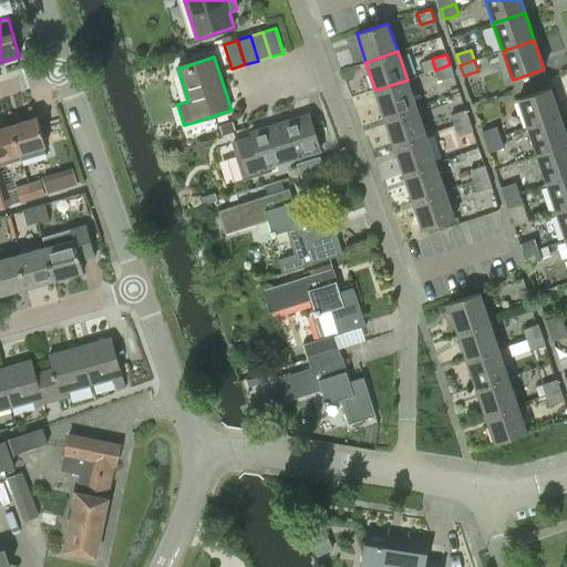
[(453,75),(450,64),(435,70),(439,80),(453,75)]
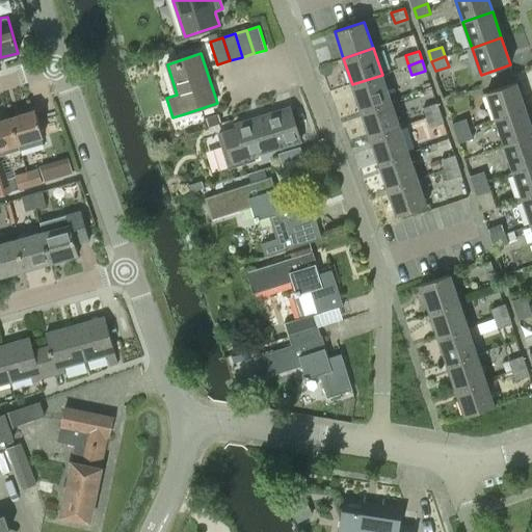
[(352,84),(362,110),(391,101),(382,75),(352,84)]
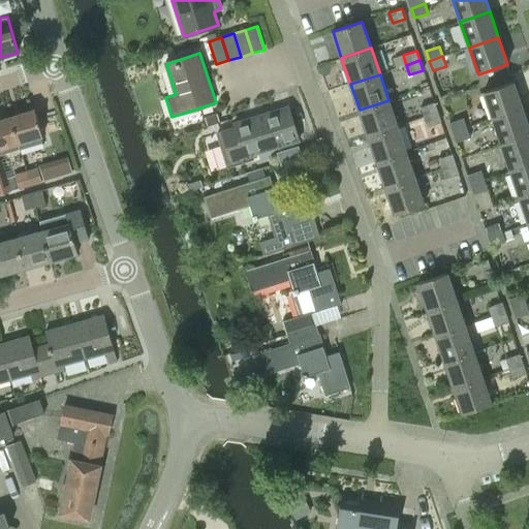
[(484,92),(493,119),(523,109),(514,82),(484,92)]
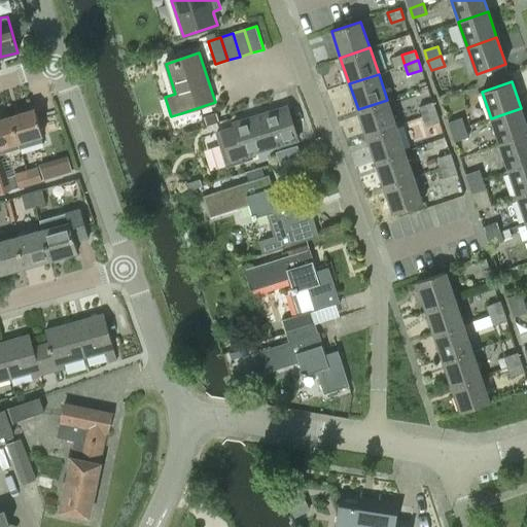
[(358,109),(366,136),(396,126),(387,100),(358,109)]
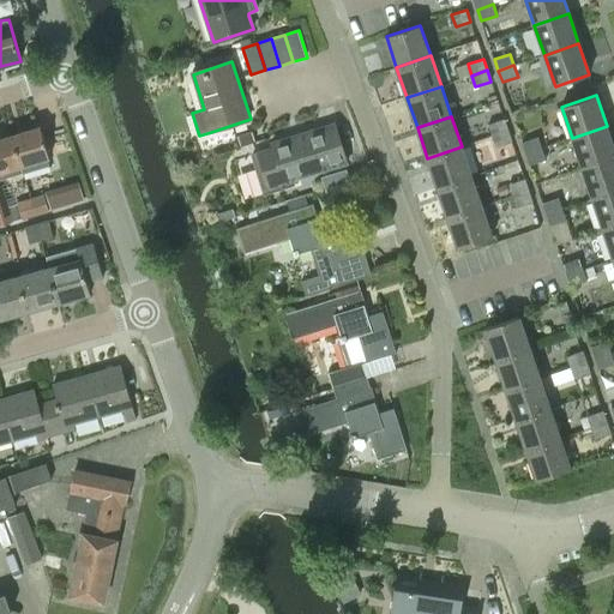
[(493,136),(507,131),(504,119),(488,124),(493,136)]
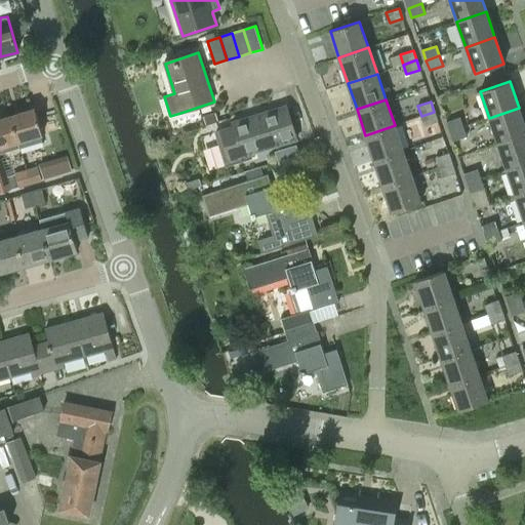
[(250,154),(297,138),(287,107),(233,123),(234,127),(216,132),(227,166),(252,158),(250,154)]
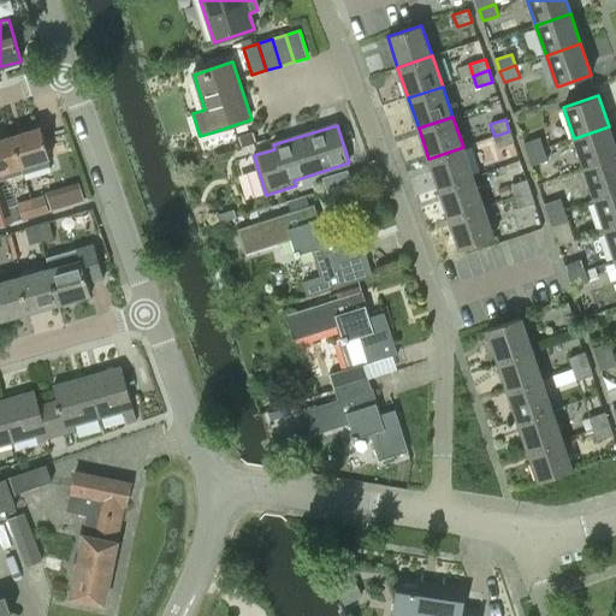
[(574,138),(584,169),(615,158),(615,147),(609,126),(574,138)]
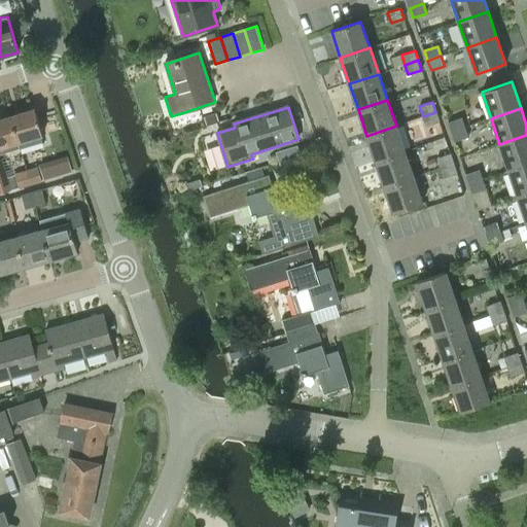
[(35,109),(10,116),(20,148),(42,141),(41,136),(43,135),(42,133),(35,109)]
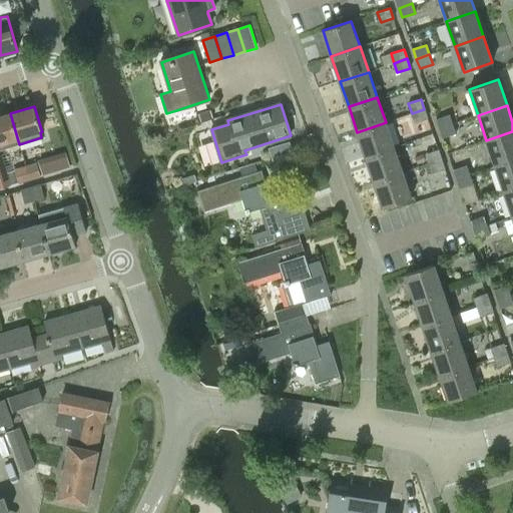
[(427,118),(424,109),(412,113),(415,122),(427,118)]
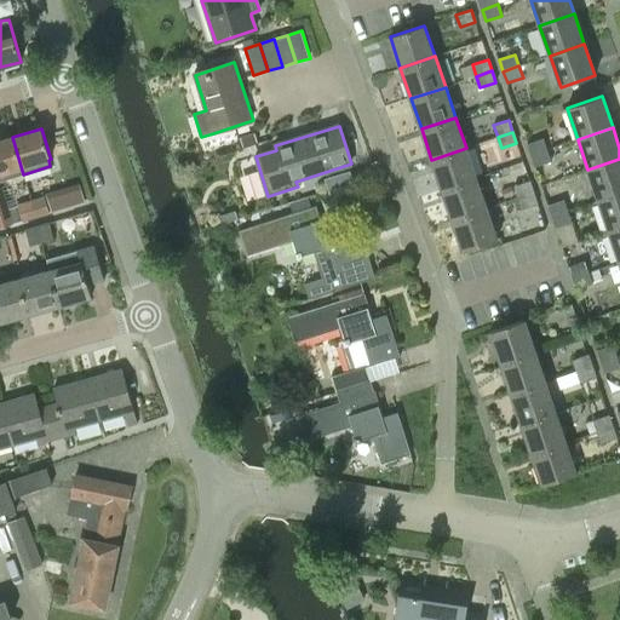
[(0,181),(23,174),(12,137),(0,139),(0,181)]
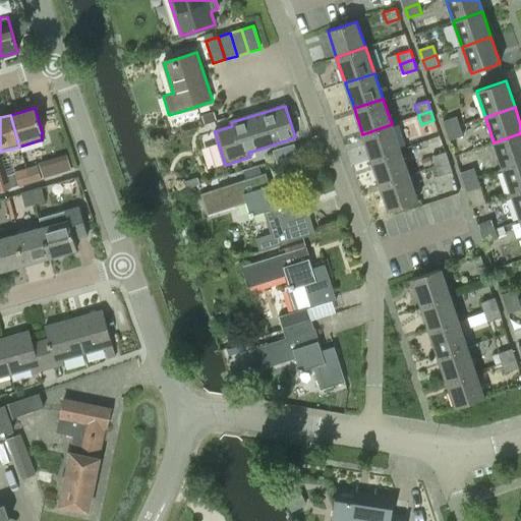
[(447,130),(460,125),(457,116),(444,120),(447,130)]
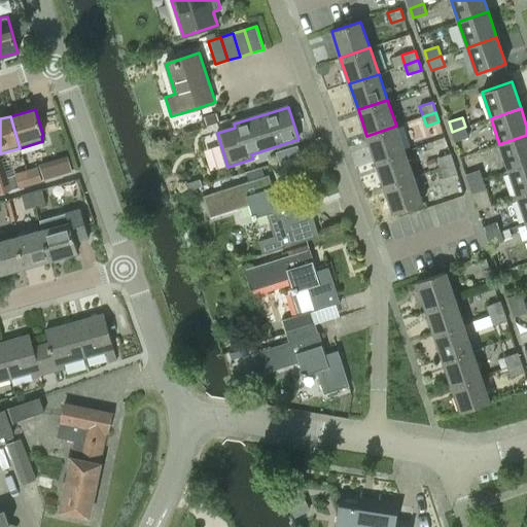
[(376,162),(406,151),(396,126),(366,136),(376,162)]
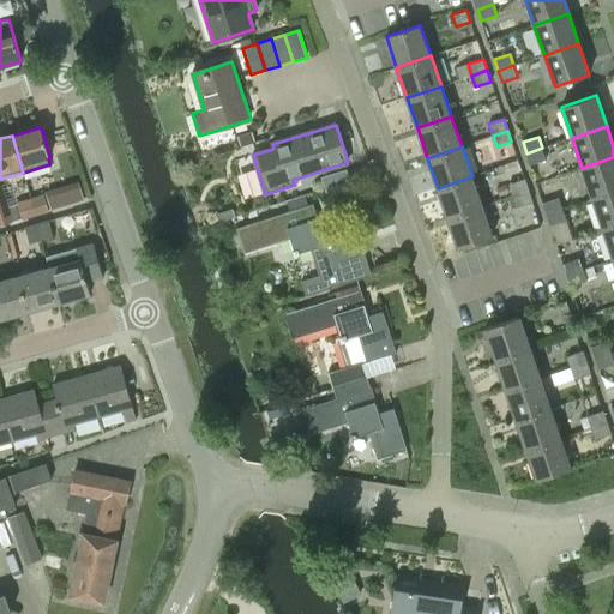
[(546,160),(542,148),(527,154),(530,164),(546,160)]
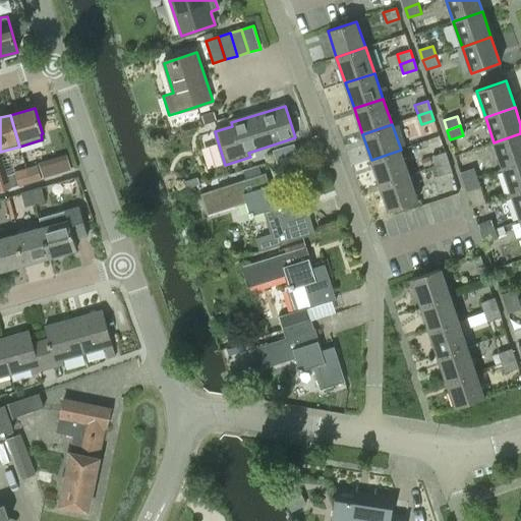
[(520,133),(494,142),(503,169),(520,162),(520,133)]
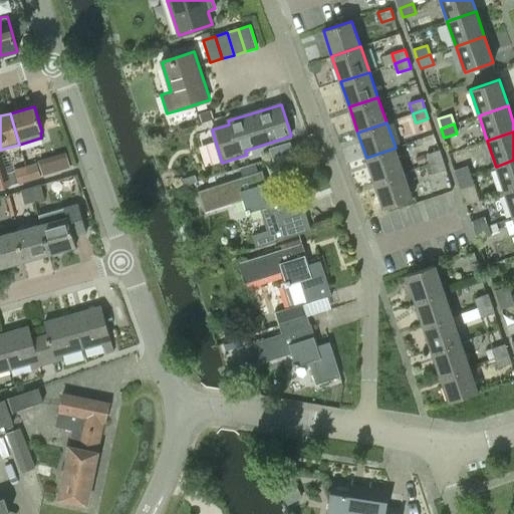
[(375,183),(404,173),(396,148),(366,158),(375,183)]
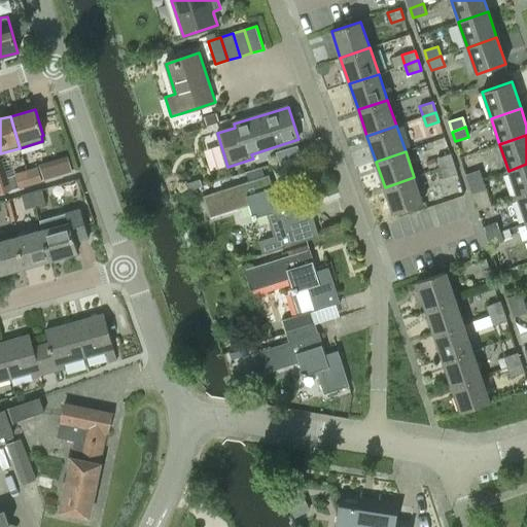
[(436,159),(441,168),(453,164),(450,153),(436,159)]
